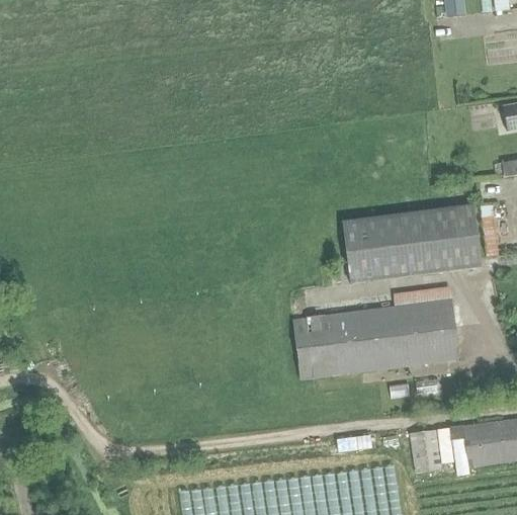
[(445,0),(447,13),(465,12),(464,0),(445,0)]
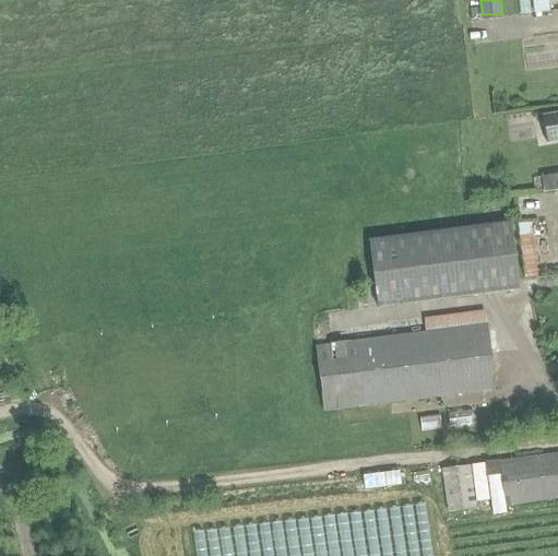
[(481,16),(479,6),(471,7),(472,18),(481,16)]
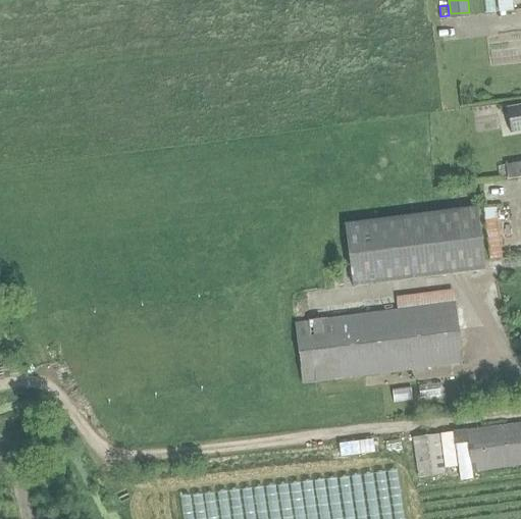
[(520,101),(506,105),(511,132),(520,130),(520,101)]
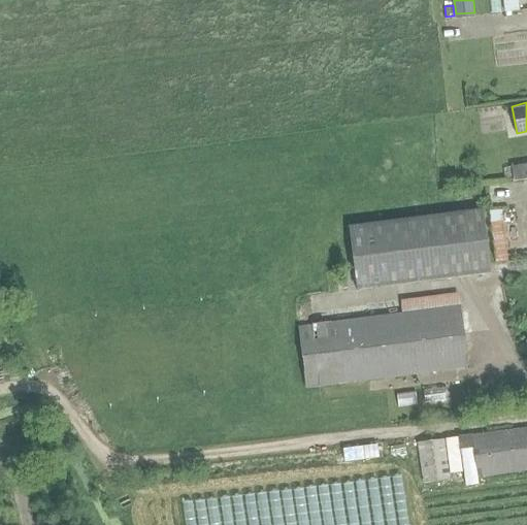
[(526,161),(512,164),(515,178),(526,176),(526,161)]
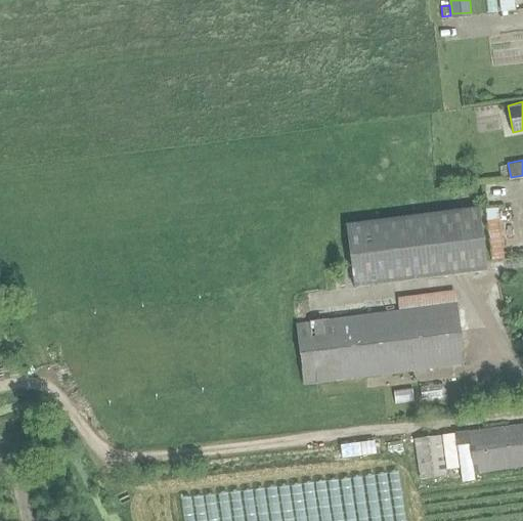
[(346,223),(354,287),(485,270),(477,207),(346,223)]
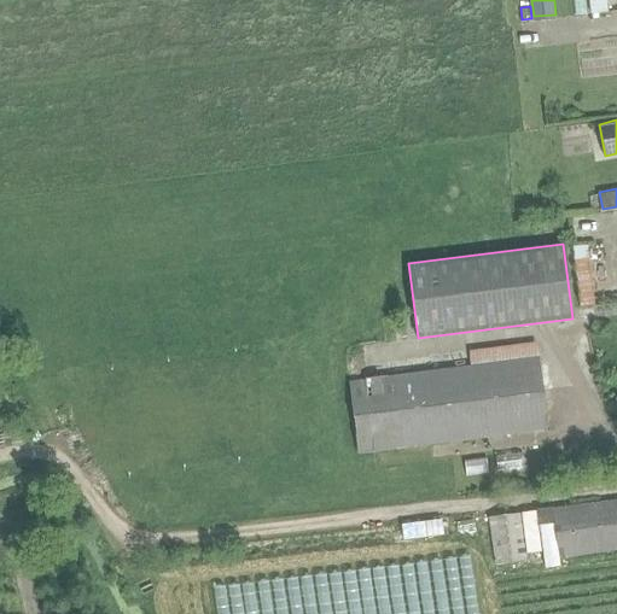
[(539,356),(391,374),(349,380),(359,452),(548,428),(539,356)]
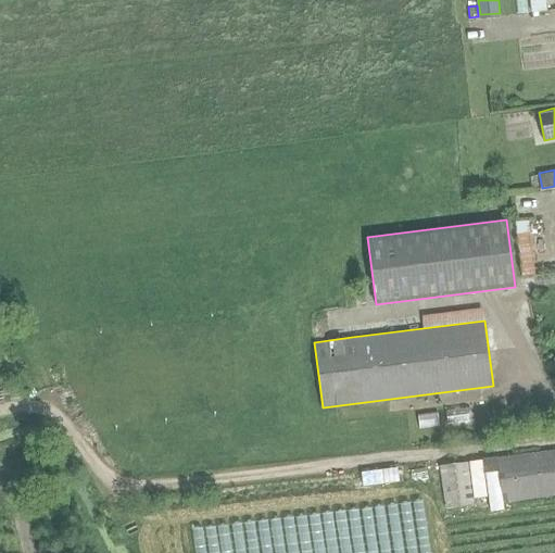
[(554,448),(496,456),(502,500),(554,492),(554,448)]
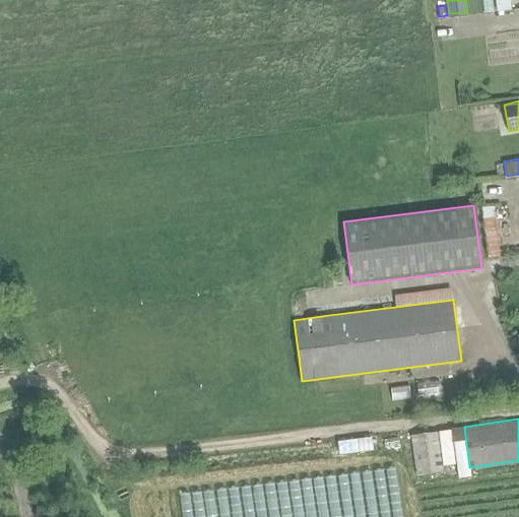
[(443,470),(437,431),(411,434),(417,473),(443,470)]
